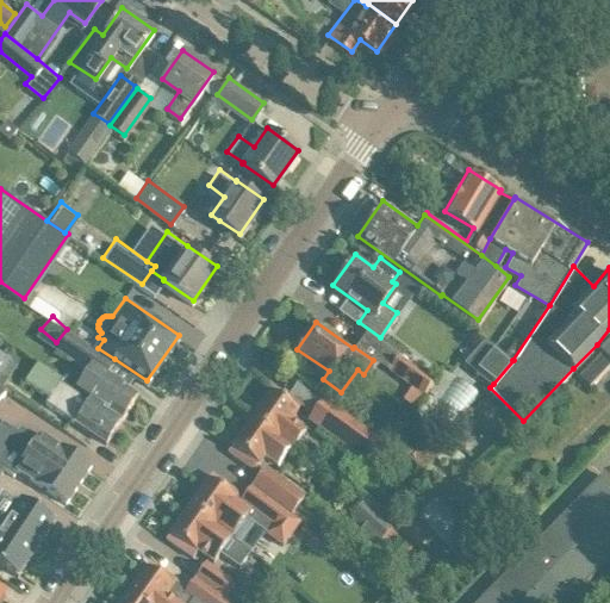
[(87,367),(76,384),(123,415),(138,392),(107,371),(114,359),(98,348),(69,328),(57,347),(87,367)]
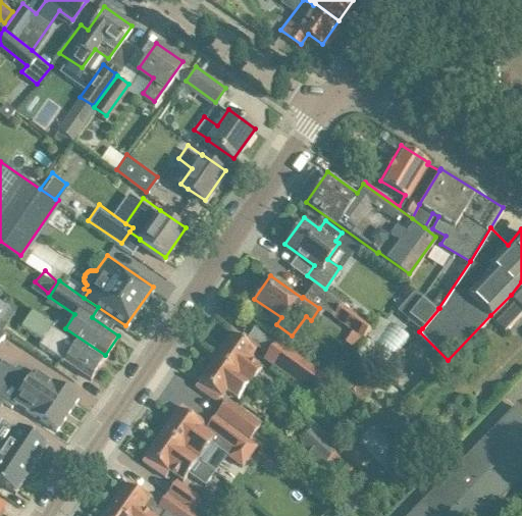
[(422,328),(439,308),(438,308),(418,291),(411,300),(416,304),(407,315),(422,328)]
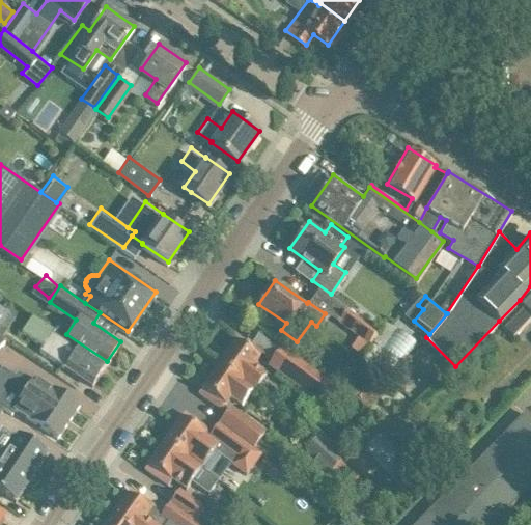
[(530,306),(529,309),(520,300),(499,321),(512,334),(530,315),(530,306)]
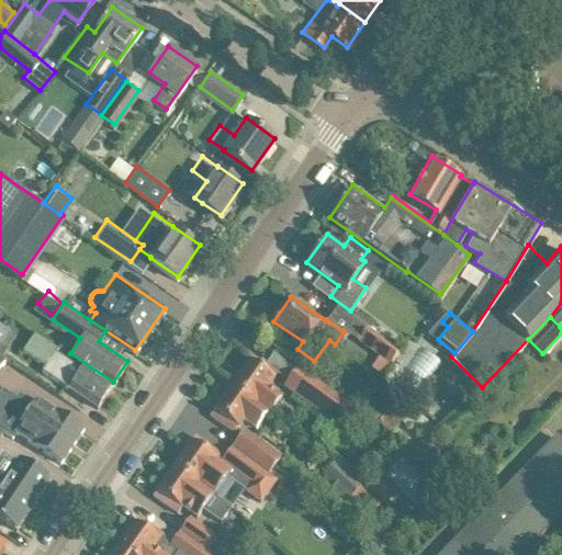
[(358,337),(379,352),(369,364),(380,372),(397,348),(367,325),(358,337)]
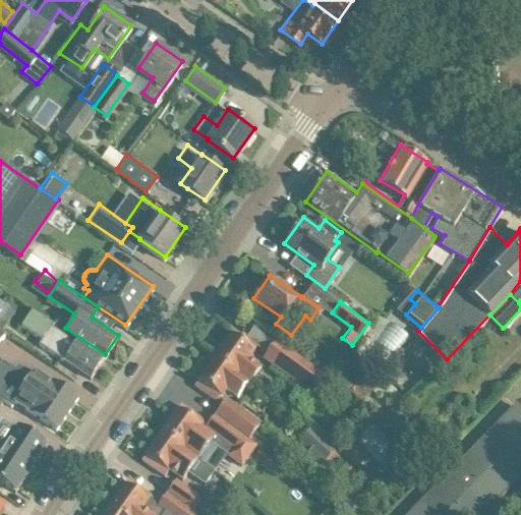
[(105,354),(65,328),(64,329),(76,338),(76,339),(51,324),(53,321),(32,306),(20,323),(41,336),(38,340),(91,376),(105,354)]
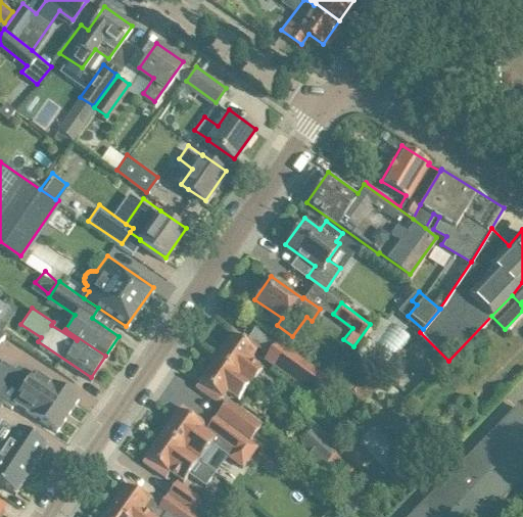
[(235,327),(215,356),(249,379),(251,380),(262,365),(249,356),(257,343),(235,327)]
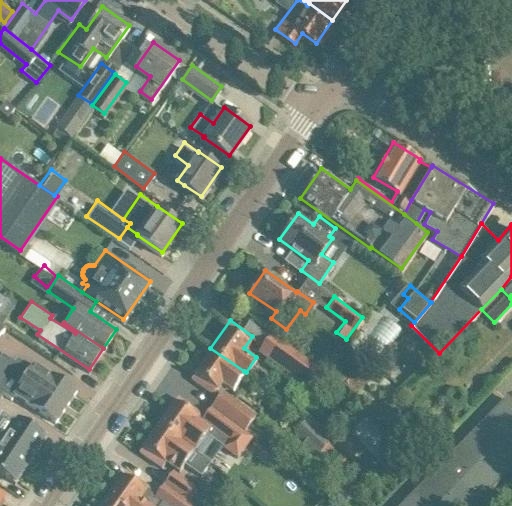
[(271,331),(259,347),(307,381),(318,364),(271,331)]
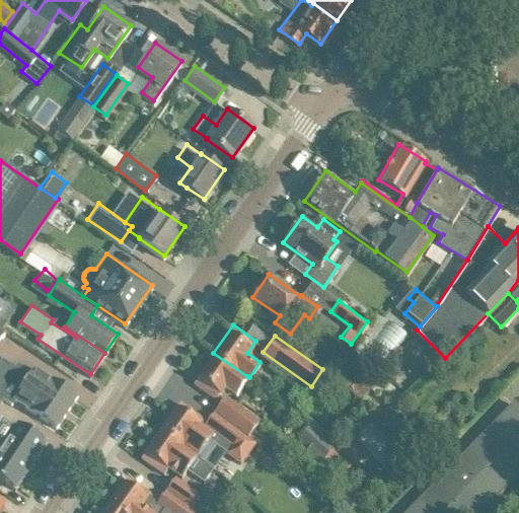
[(247,376),(213,353),(197,375),(198,375),(194,380),(217,396),(226,383),(236,391),(247,376)]
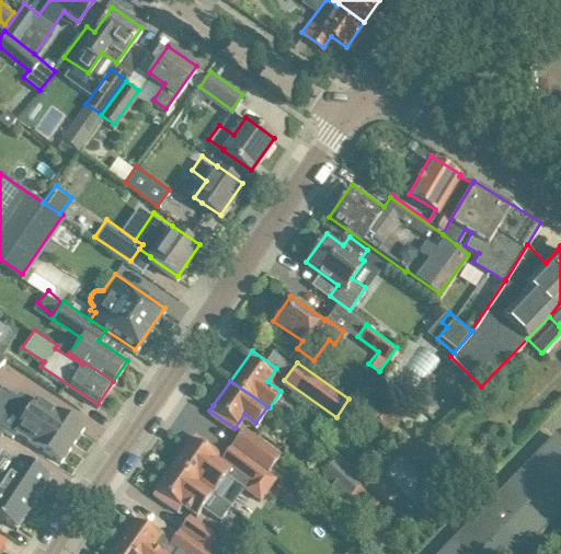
[(0,424),(13,434),(16,428),(60,459),(83,424),(36,392),(33,397),(20,388),(0,416),(0,424)]
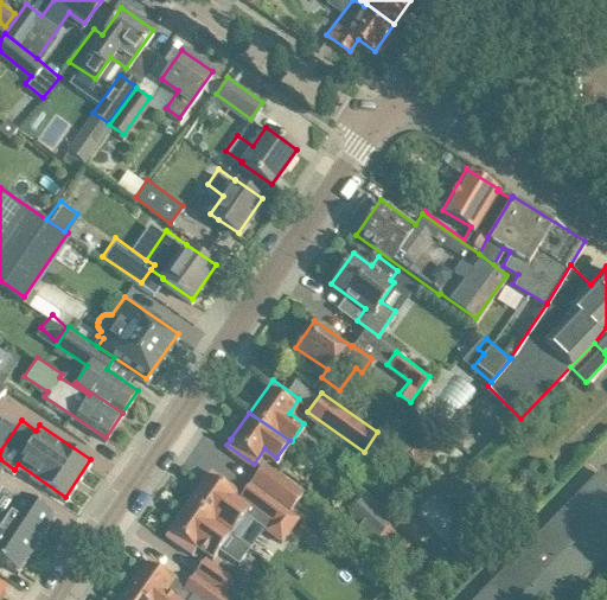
[(429,447),(411,446),(407,451),(421,465),(432,452),(429,447)]
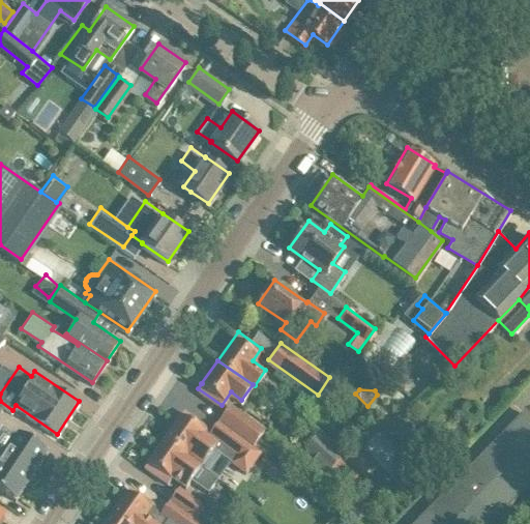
[(231,402),(218,418),(251,443),(252,444),(265,427),(231,402)]
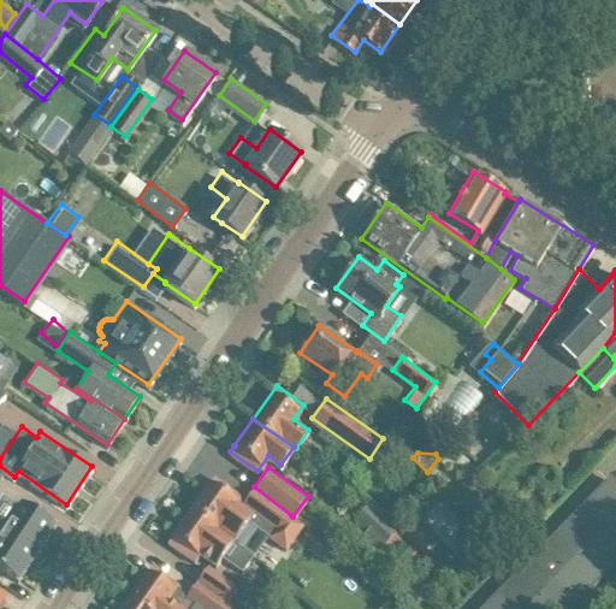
[(356,479),(347,472),(342,480),(350,486),(356,479)]
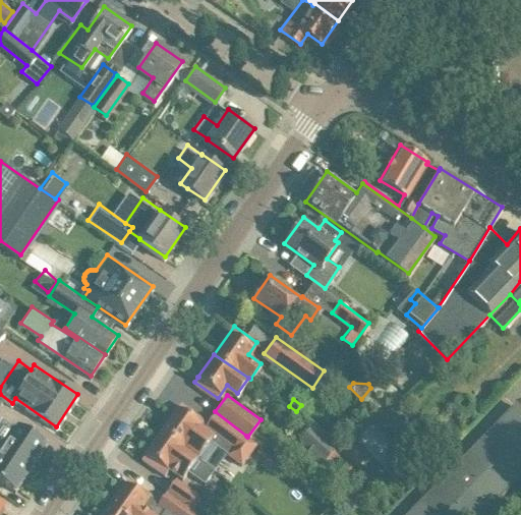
[(479,514),(520,473),(520,405),(517,401),(405,514),(479,514)]
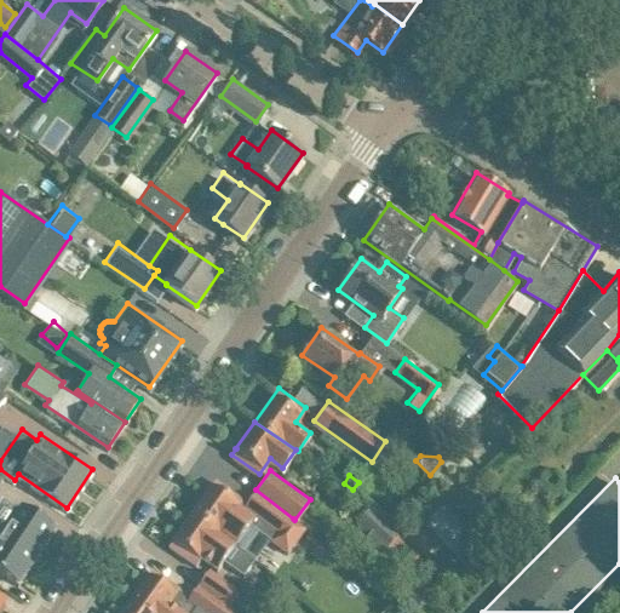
[(244,506),(239,503),(242,497),(227,486),(223,491),(211,482),(191,511),(234,542),(235,542),(233,539),(252,513),(281,534),(293,519),(256,490),(244,506)]
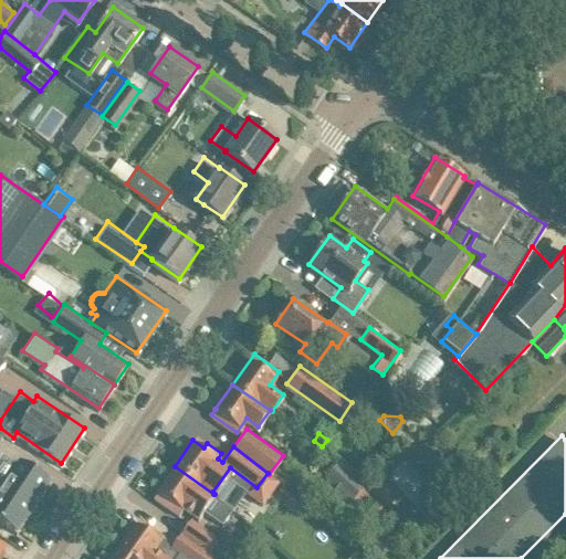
[(457,466),(431,441),(417,455),(442,480),(441,480),(463,502),(477,488),(456,468),(457,466)]
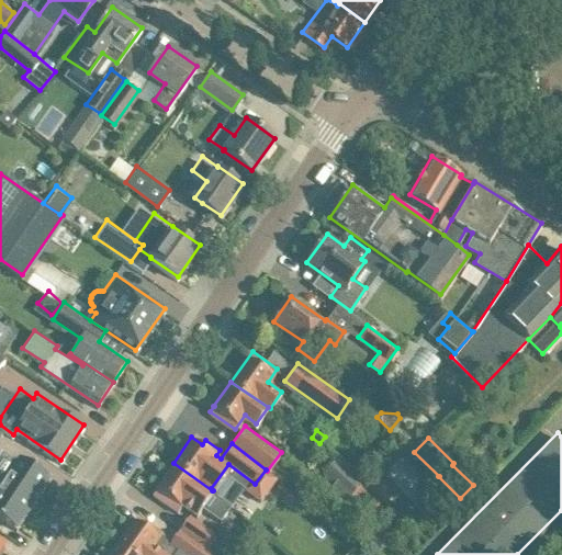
[(335,454),(322,472),(351,493),(363,475),(335,454)]
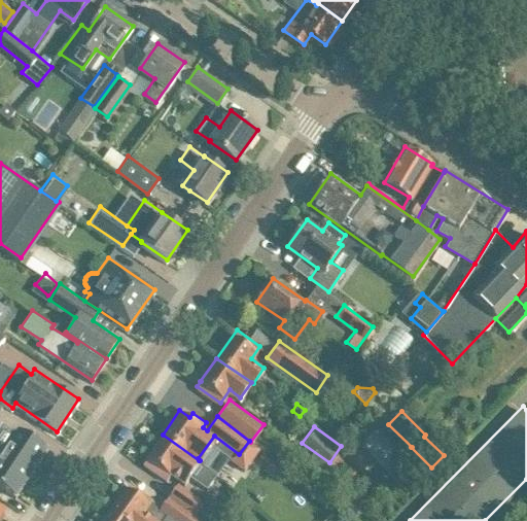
[(0,484),(15,494),(47,446),(20,427),(2,453),(0,451),(0,484)]
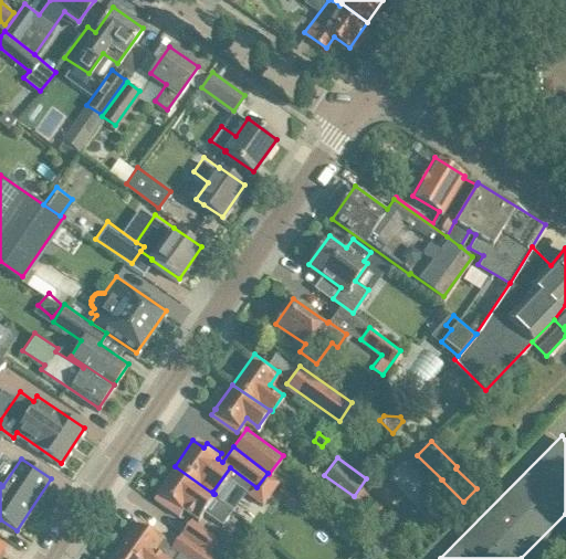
[(408,459),(395,473),(421,497),(435,484),(408,459)]
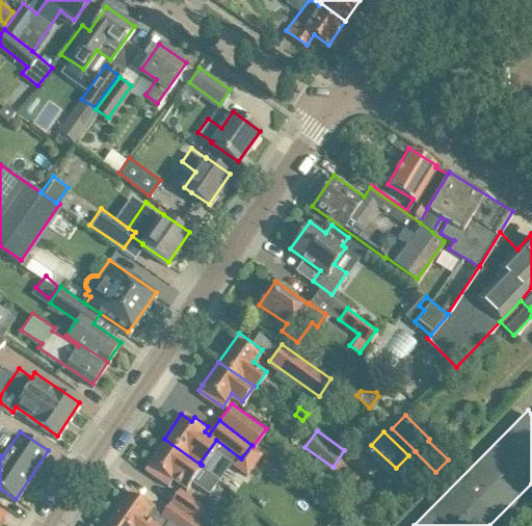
[(201,465),(164,439),(148,462),(144,467),(168,482),(173,476),(186,485),(201,465)]
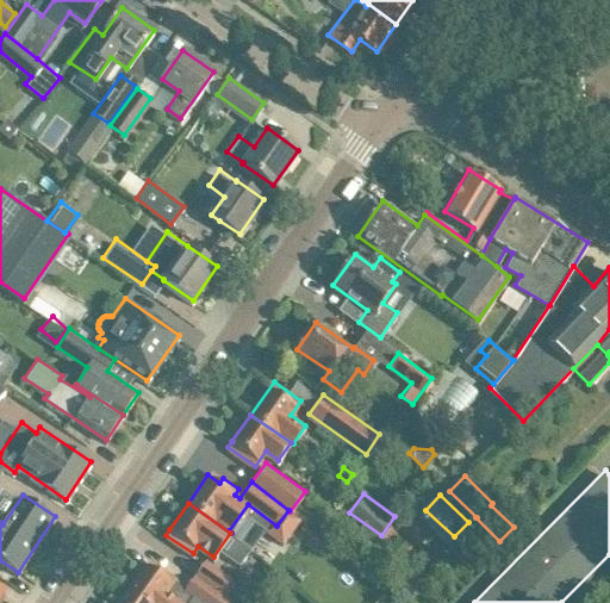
[(406,511),(397,523),(410,535),(411,534),(418,541),(425,534),(418,528),(422,524),(406,511)]
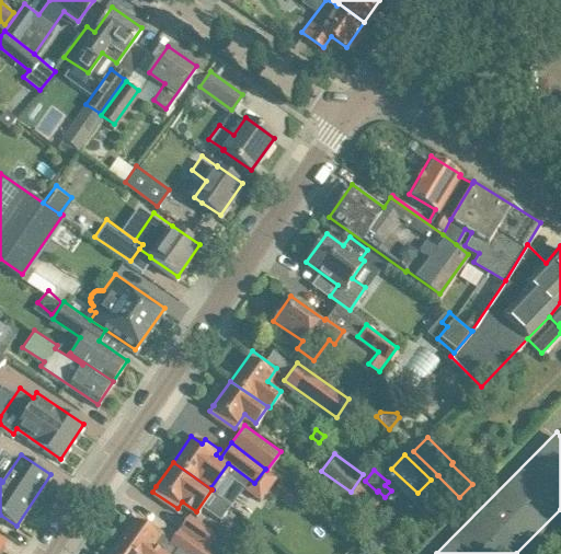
[(175,553),(180,549),(170,542),(173,538),(162,530),(137,512),(116,542),(133,553),(175,553)]
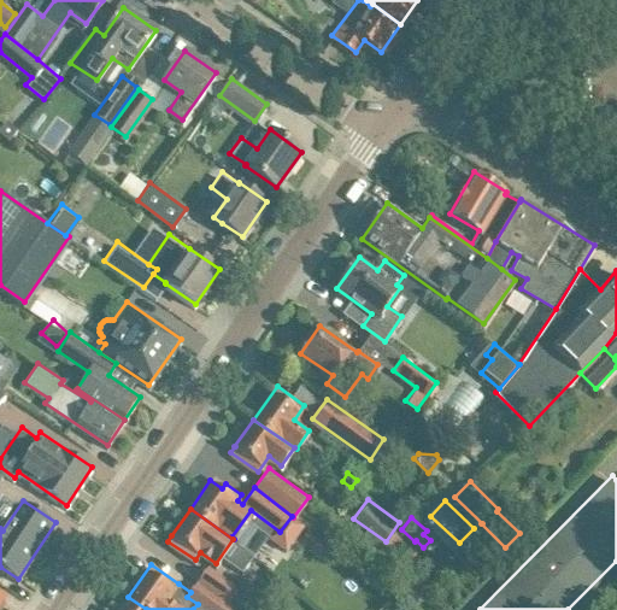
[(209,564),(198,580),(225,597),(235,582),(209,564)]
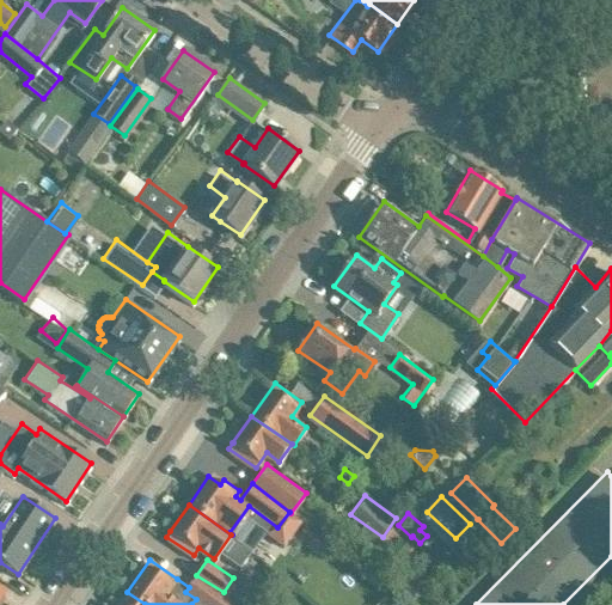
[(189,587),(185,592),(196,599),(204,604),(242,604),(224,592),(196,575),(189,587)]
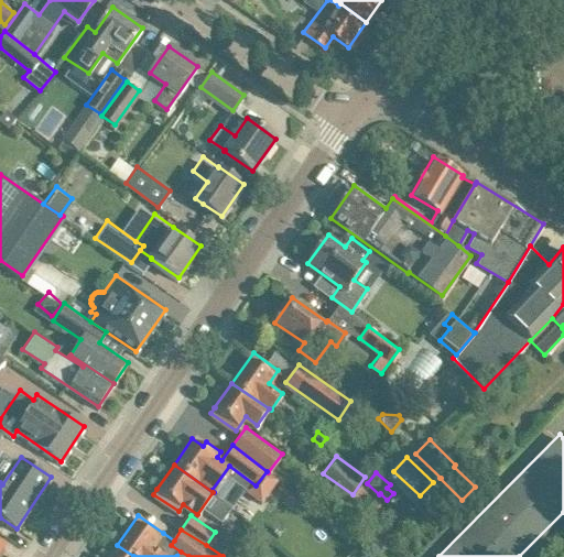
[(133,556),(117,545),(108,556),(133,556)]
